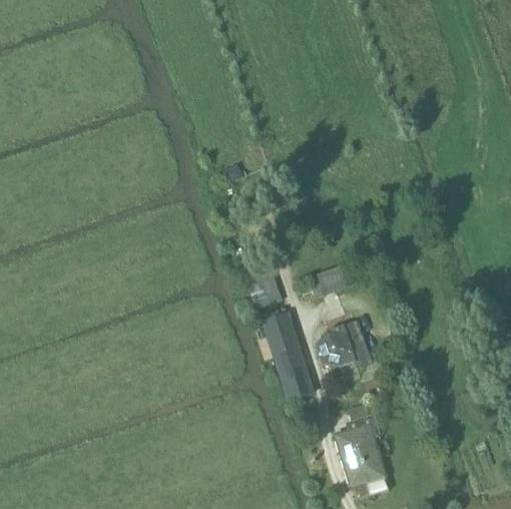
[(264,259),(244,266),(254,293),(274,286),(264,259)]
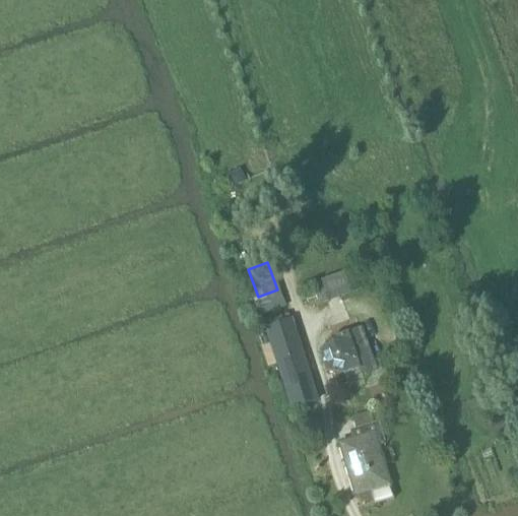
[(348,288),(341,269),(318,277),(326,298),(348,288)]
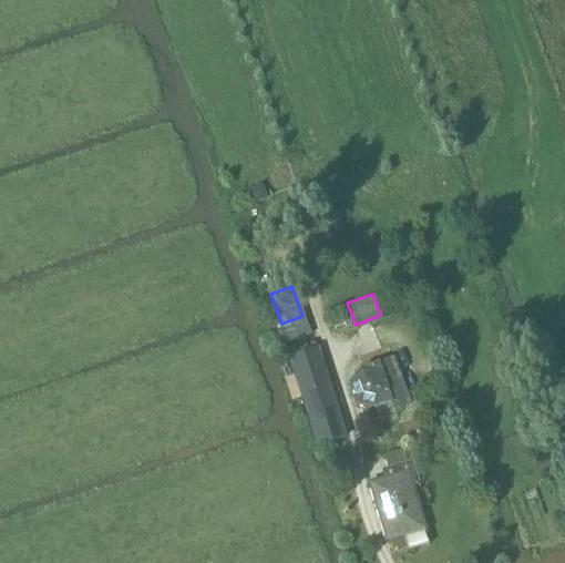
[(347,382),(353,402),(373,406),(390,399),(392,405),(407,400),(390,356),(359,367),(347,382)]
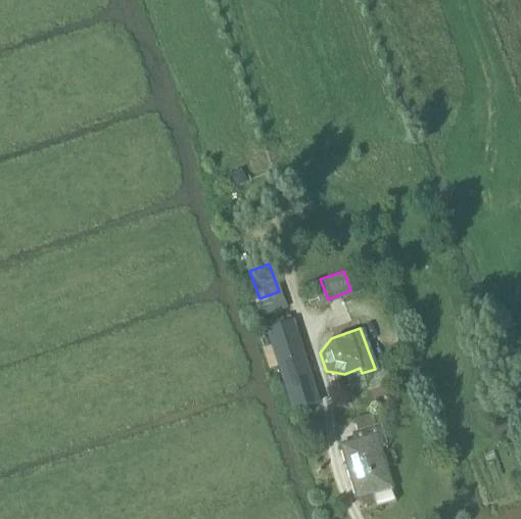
[(296,336),(272,344),(292,408),(317,400),(296,336)]
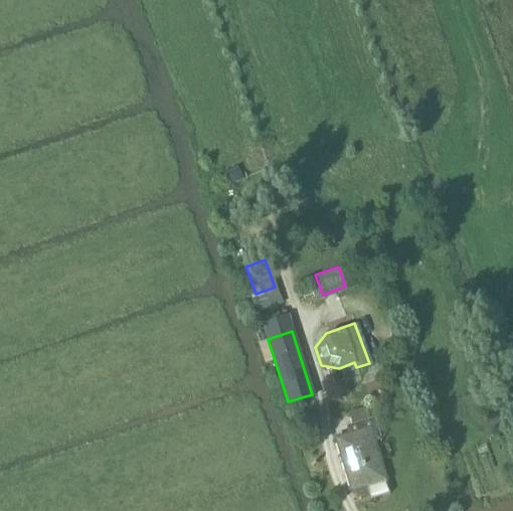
[(346,424),(349,434),(336,438),(351,487),(366,483),(370,497),(388,491),(371,437),(378,435),(373,416),(346,424)]
